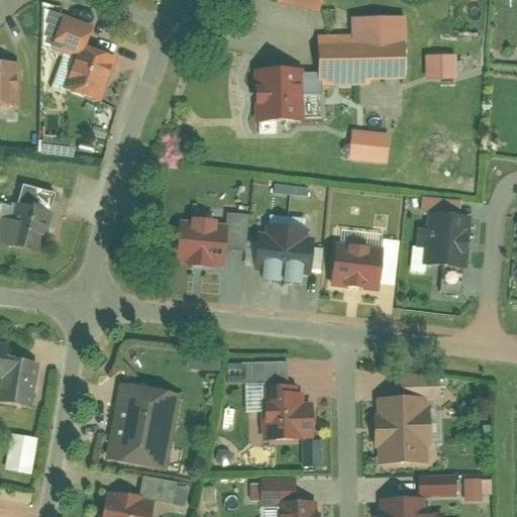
[(324,0),(280,0),(280,1),(322,11),(324,0)]
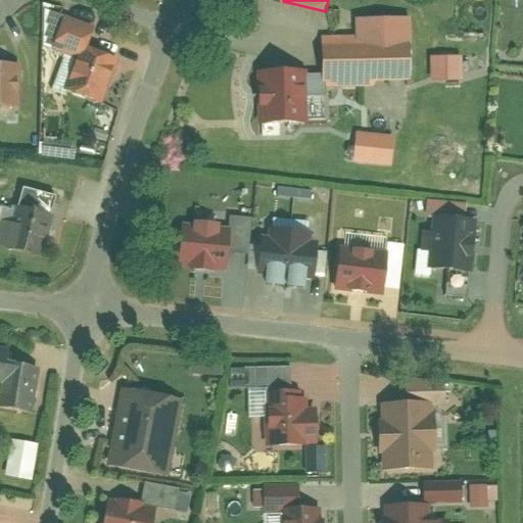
[(95,26),(48,8),(46,47),(83,60),(87,48),(95,26)]
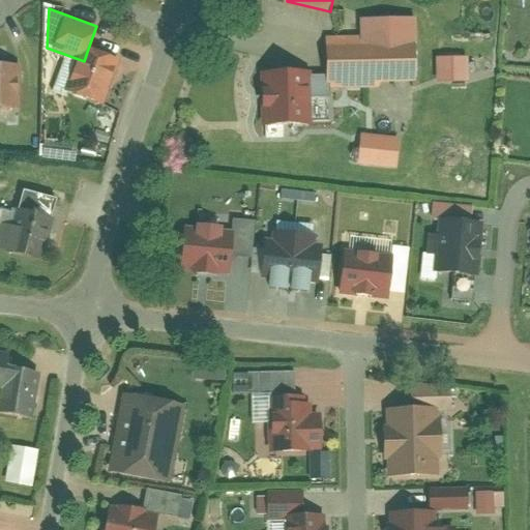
[(377,84),(414,84),(413,21),(360,22),(361,40),(325,41),(326,79),(326,91),(328,91),(377,90),(377,84)]
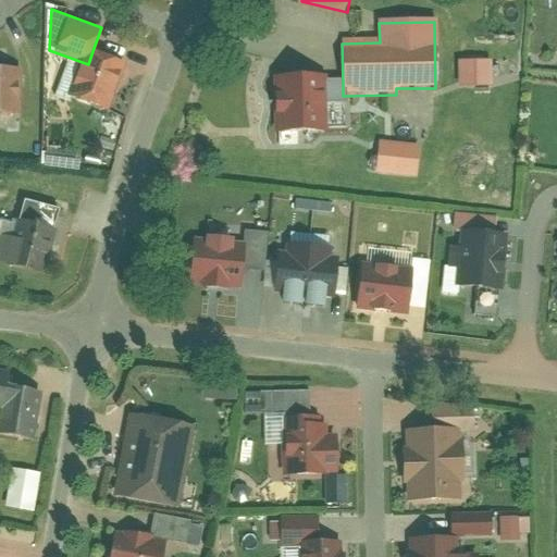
[(75,99),(111,112),(128,64),(93,51),(88,64),(75,99)]
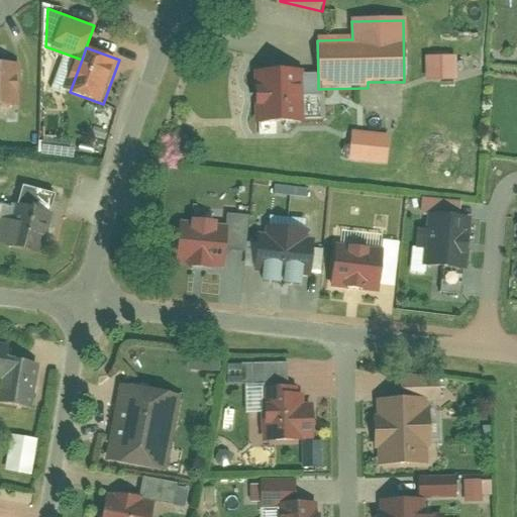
[(456,57),(427,57),(427,81),(457,80),(456,57)]
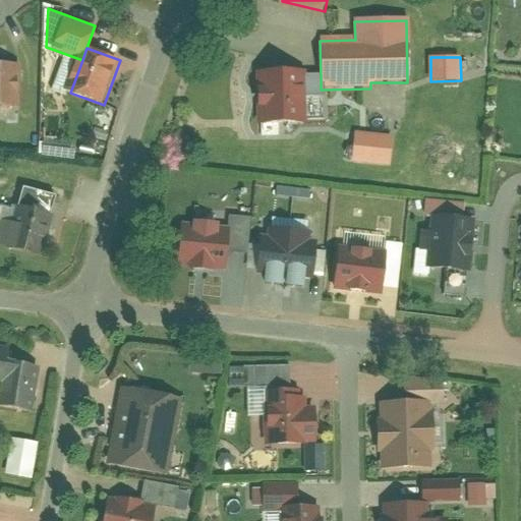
[(20,65),(0,64),(0,106),(20,107),(20,65)]
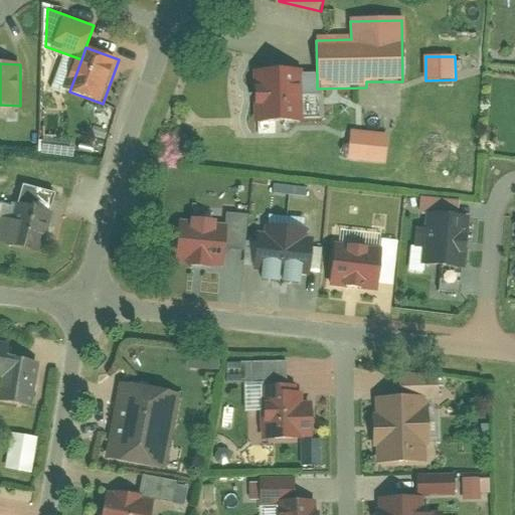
[(277,74),(256,75),(256,123),(299,123),(298,98),(320,97),(319,89),(317,89),(317,76),(298,76),(298,74),(277,74)]
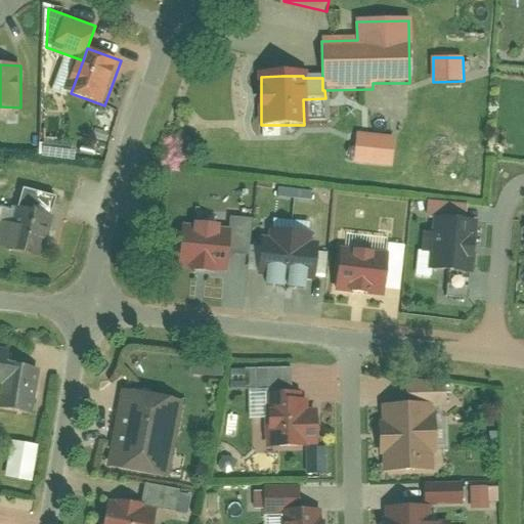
[(397,136),(360,132),(357,163),(394,166),(397,136)]
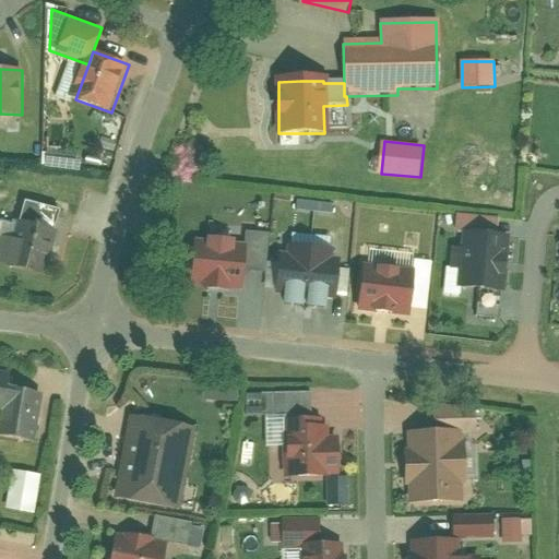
[(83,154),(49,150),(47,167),(80,171),(83,154)]
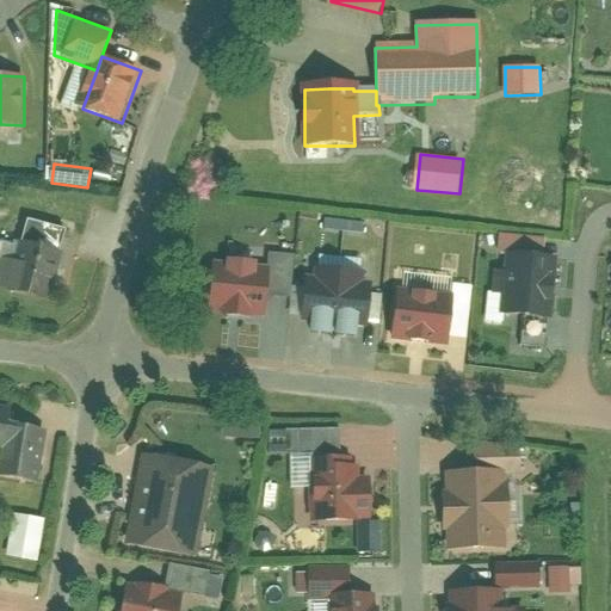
[(29,218),(23,241),(62,252),(68,228),(29,218)]
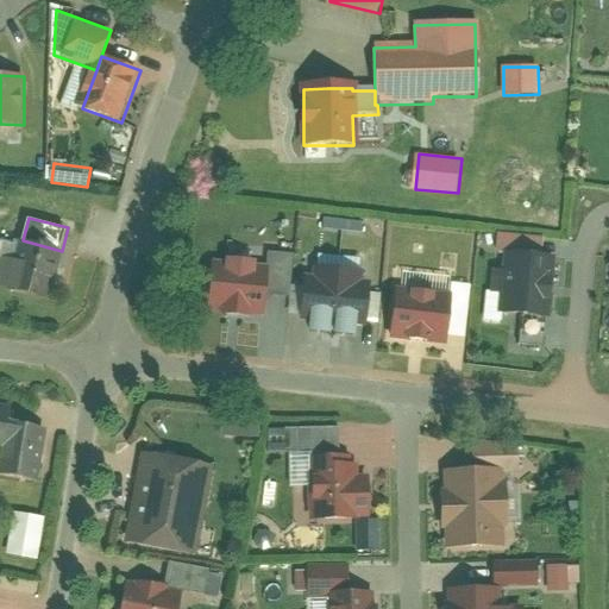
[(545,237),(498,233),(496,253),(507,253),(544,257),(545,237)]
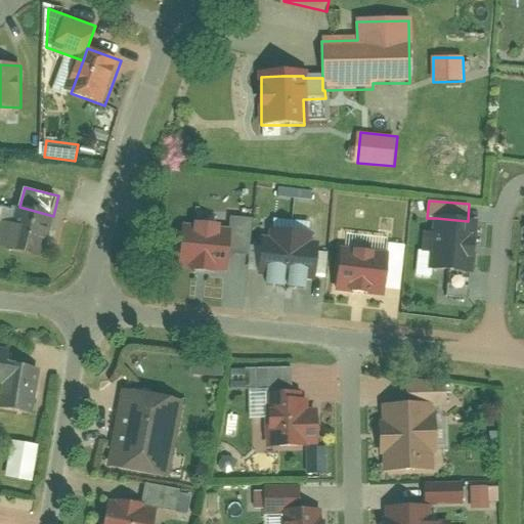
[(5,221),(0,241),(0,245),(43,256),(53,216),(19,207),(9,205),(5,221)]
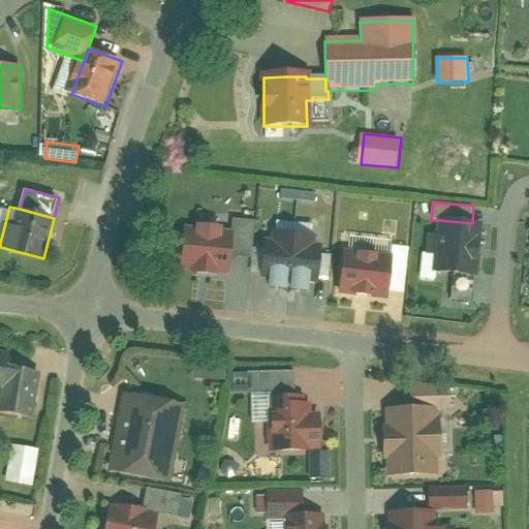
[(252,256),(255,222),(235,220),(234,231),(231,254),(252,256)]
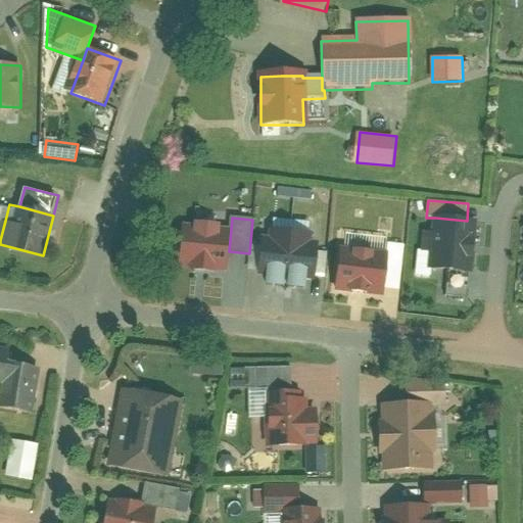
[(467,221),(435,218),(433,232),(426,231),(425,251),(432,251),(431,268),(471,272),(476,222),(467,221)]
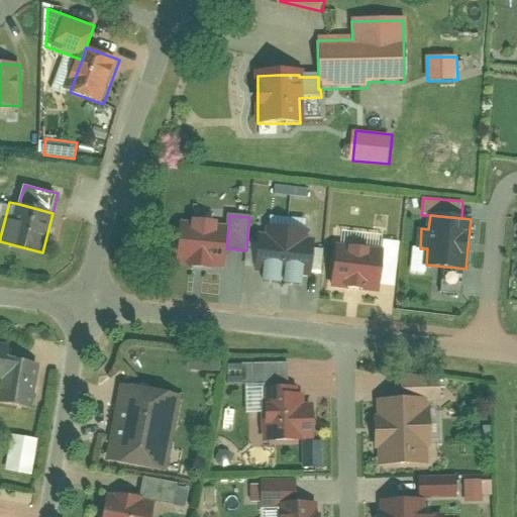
[(228,226),(182,222),(178,264),(224,269),(226,248),(228,226)]
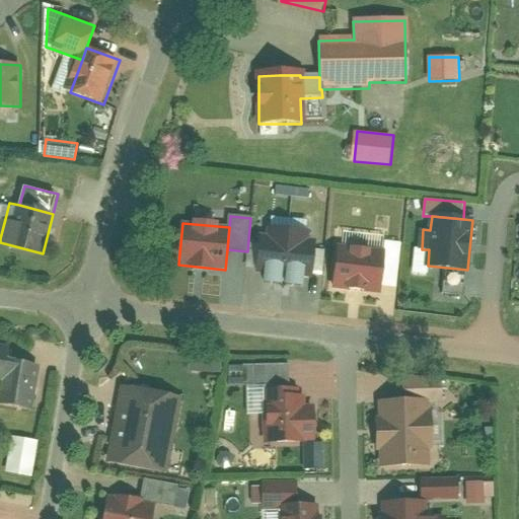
[(282,279),(286,233),(269,231),(268,240),(260,240),(256,273),(265,274),(264,285),(278,286),(279,279),(282,279)]
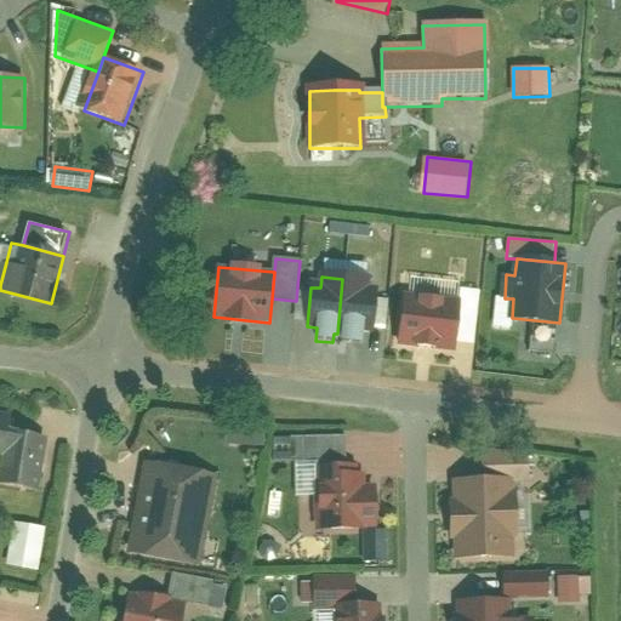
[(365,280),(342,279),(337,334),(342,335),(341,343),(358,345),(359,331),(369,332),(370,330),(372,301),(372,292),(364,292),(365,280)]
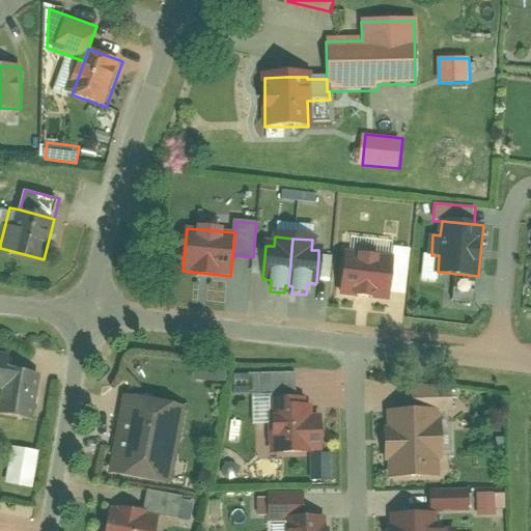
[(393,257),(346,252),(342,296),(389,301),(393,257)]
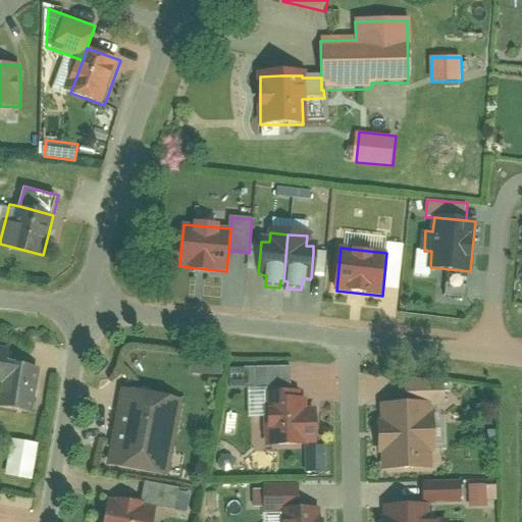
[(313,253),(311,277),(323,278),(325,254),(313,253)]
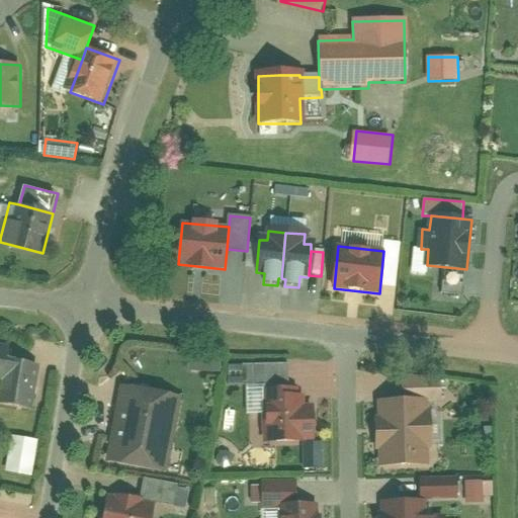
[(14,347),(0,345),(0,378),(4,379),(0,404),(31,408),(38,364),(12,360),(14,347)]
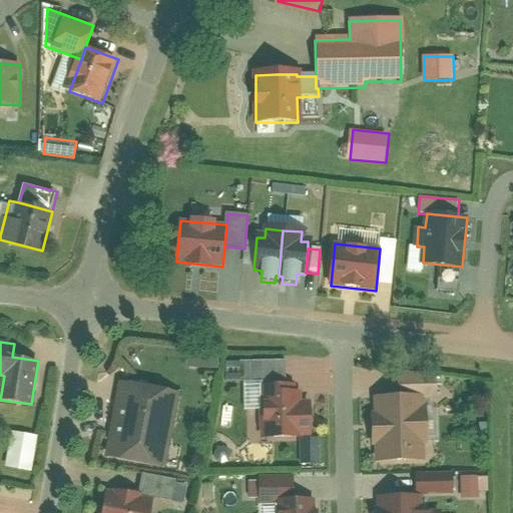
[(181,393),(122,382),(108,456),(167,467),(181,393)]
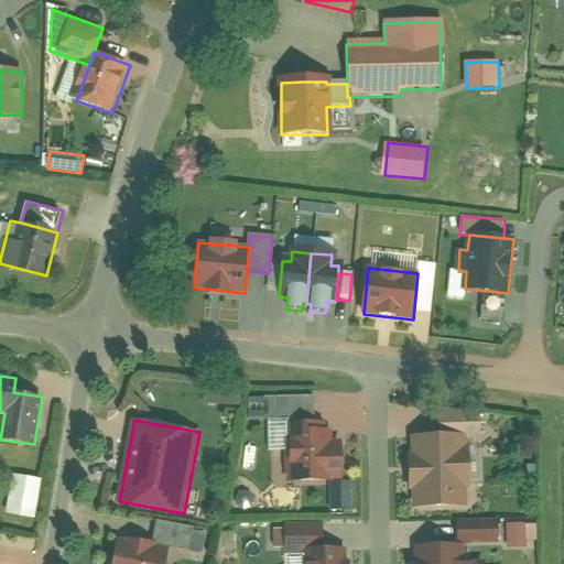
[(333,424),(288,425),(289,480),(343,479),(342,440),(333,440),(333,424)]
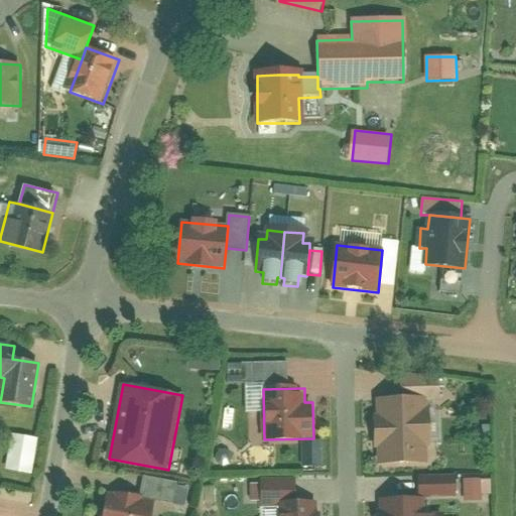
[(427,398),(378,398),(379,464),(428,463),(427,398)]
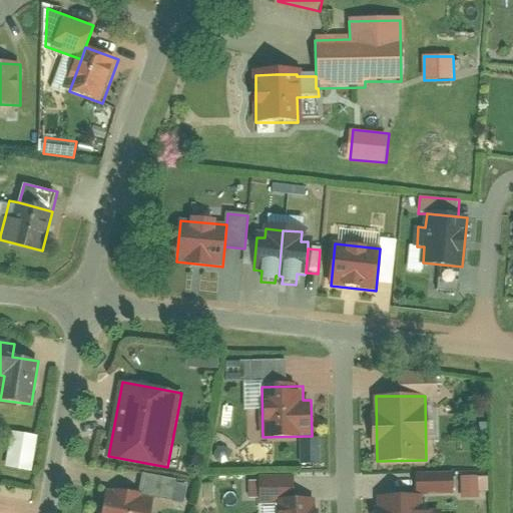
[(38,436),(13,433),(8,468),(33,471),(38,436)]
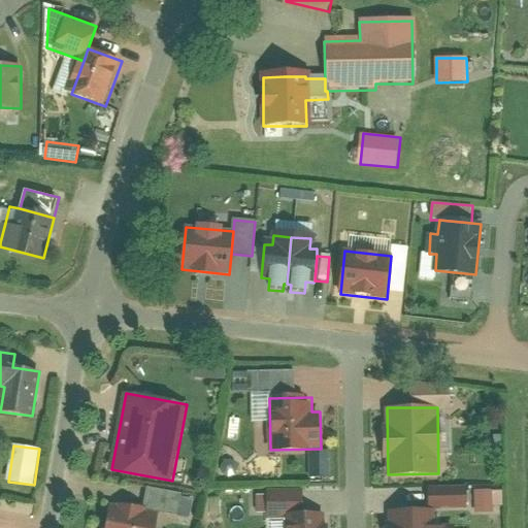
[(177,517),(182,494),(147,488),(143,510),(159,514),(177,517)]
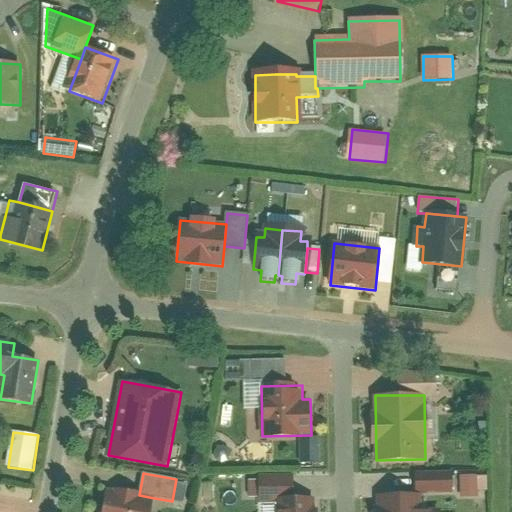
[(453,494),(453,473),(416,474),(416,495),(421,495),(453,494)]
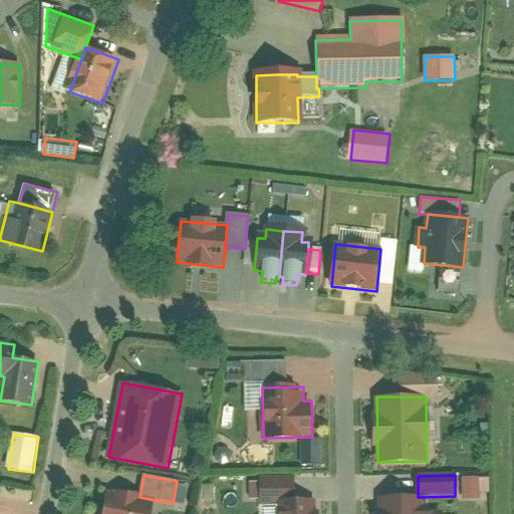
[(295,478),(261,479),(262,502),(279,502),(296,502),(295,478)]
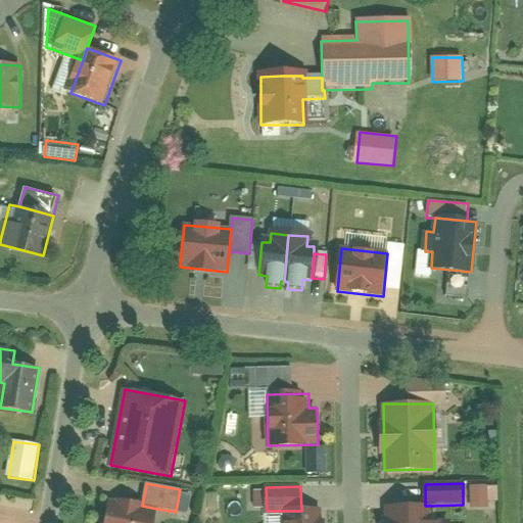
[(466,508),(493,508),(493,487),(466,487),(466,508)]
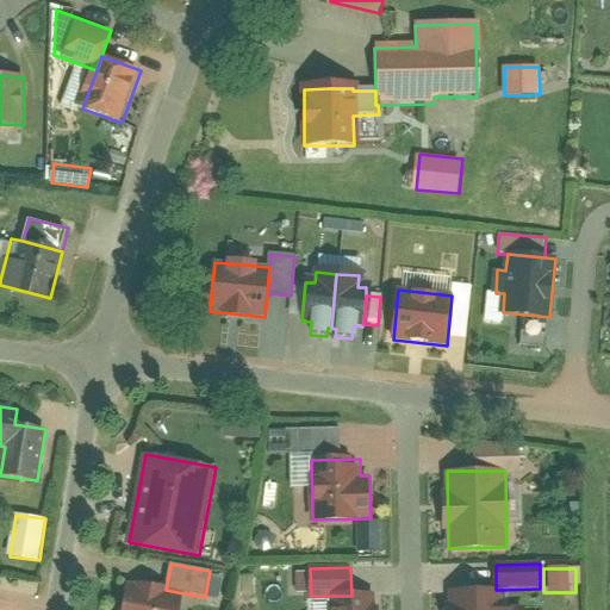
[(166,590),(126,583),(120,609),(180,609),(184,593),(166,590)]
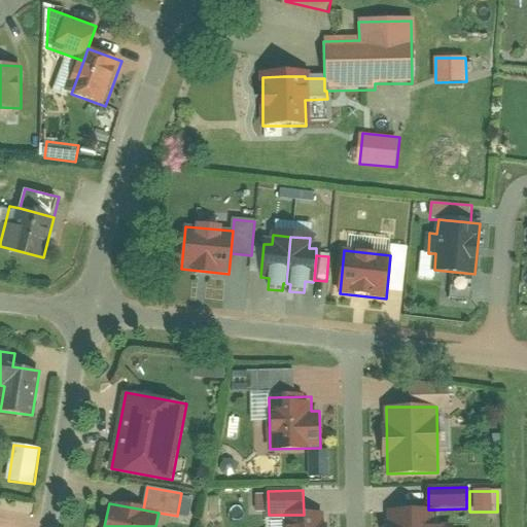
[(428,510),(388,511),(387,526),(433,526),(433,510),(428,510)]
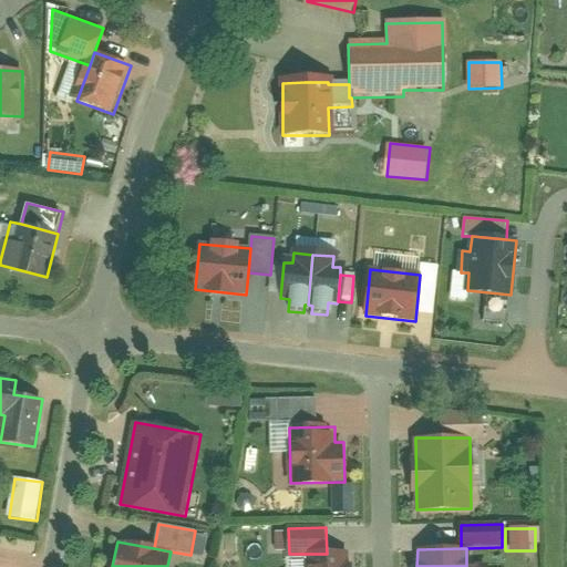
[(327,554),(308,554),(308,566),(348,566),(349,553),(327,554)]
